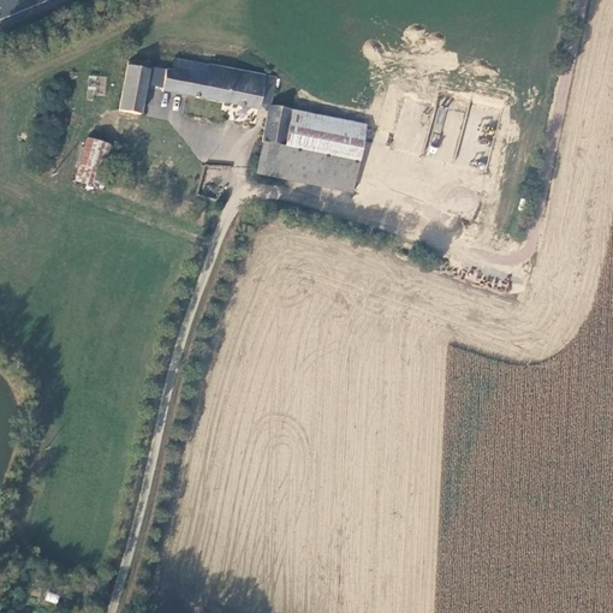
[(147,85),(150,69),(140,66),(141,59),(130,58),(120,111),(141,115),(147,85)]
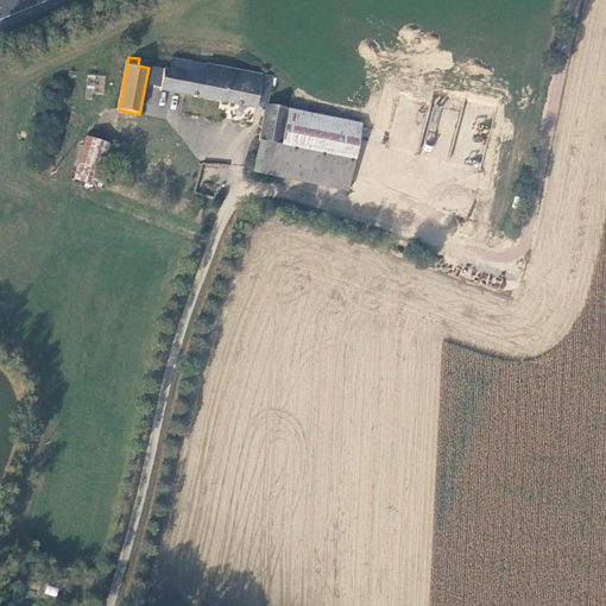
[(266,103),(272,74),(174,57),(172,69),(165,67),(164,70),(162,88),(266,107),(259,138),(282,143),(289,107),(266,103)]
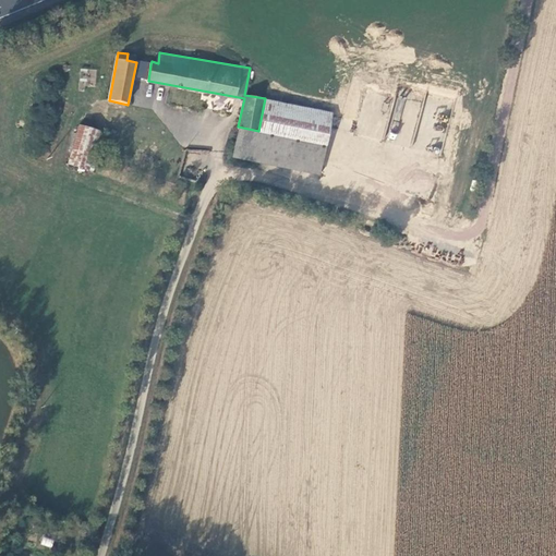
[(148,81),(150,64),(136,62),(133,77),(148,81)]
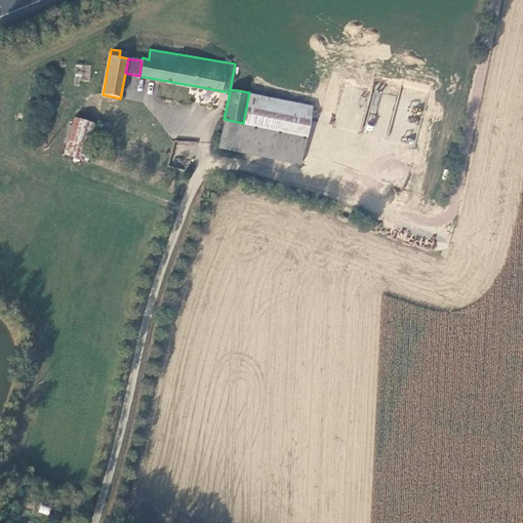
[(76,78),(91,79),(92,64),(78,62),(76,78)]
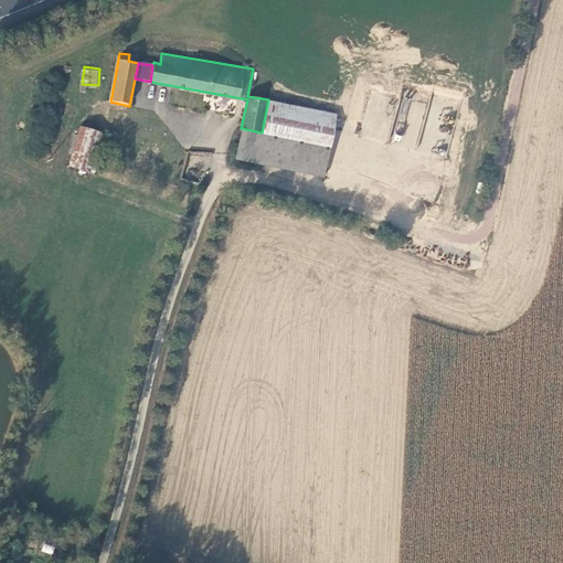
[(337,114),(268,99),(262,133),(241,128),(235,158),(325,174),(337,114)]
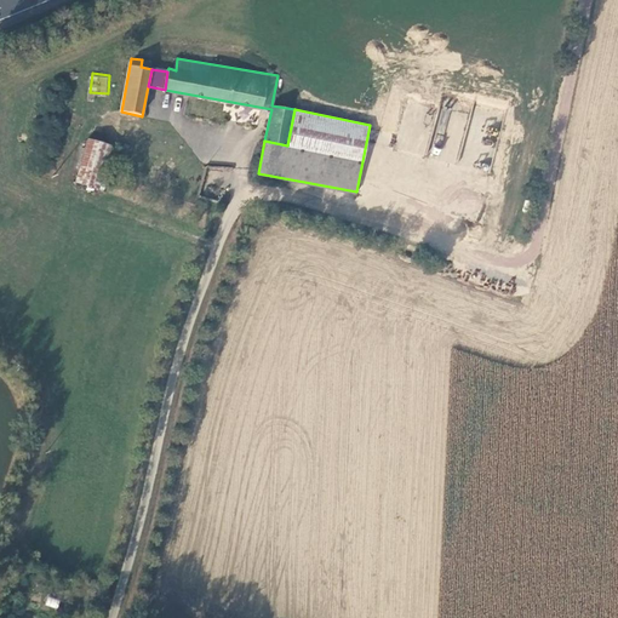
[(75,181),(98,189),(112,144),(87,137),(75,181)]
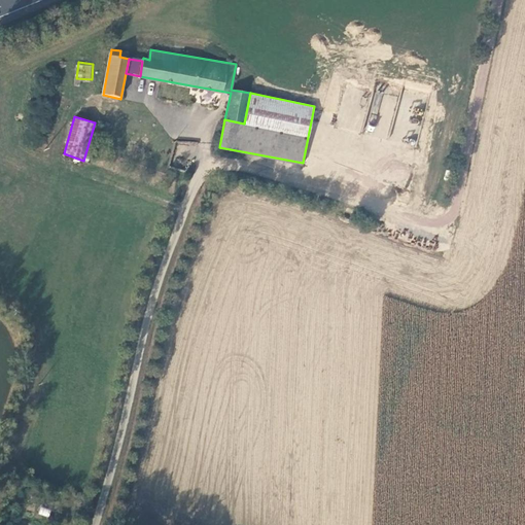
[(40,512),(51,515),(54,508),(42,504),(40,512)]
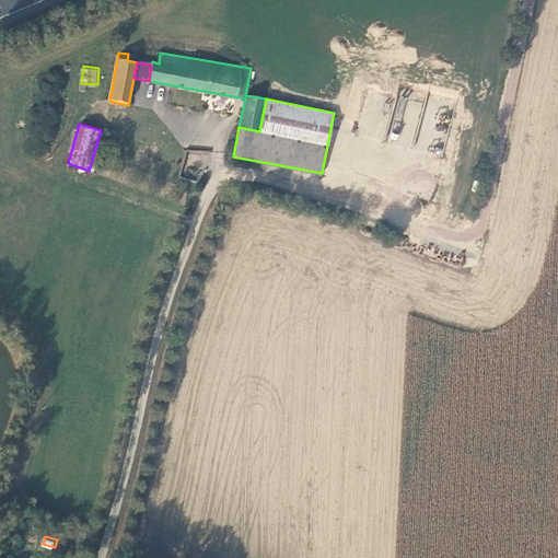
All buildings are outlined.
